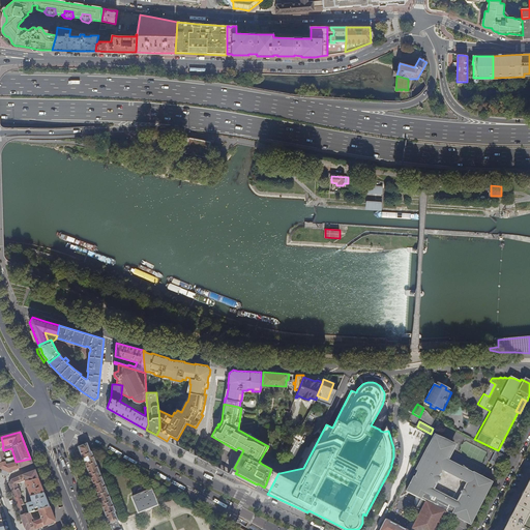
[(421,499),(446,512),(471,525),(493,482),(484,478),(482,475),(479,473),(475,470),(473,473),(447,460),(454,446),(436,437),(415,477),(414,477),(407,492),(415,496),(421,499)]
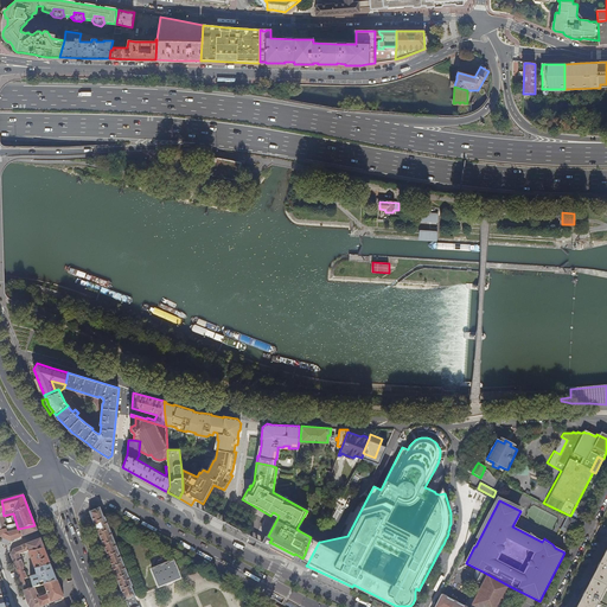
[(140,606),(139,606),(135,598),(135,596),(131,586),(132,586),(106,518),(104,518),(102,512),(100,509),(89,512),(94,524),(95,524),(121,589),(125,601),(126,601),(128,606),(140,606)]
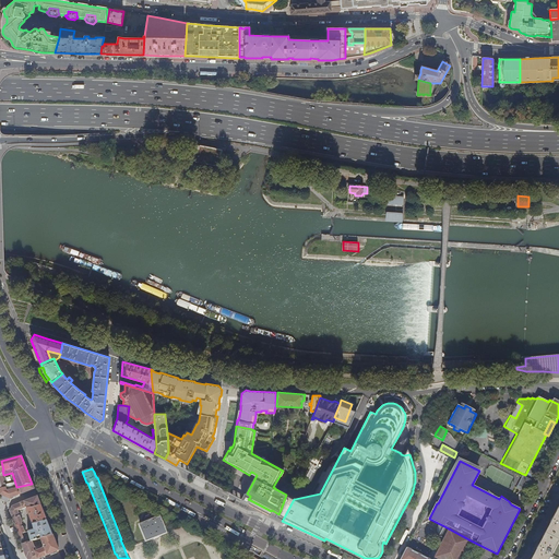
[(247,494),(257,475),(253,473),(251,476),(254,477),(245,492),(247,494)]
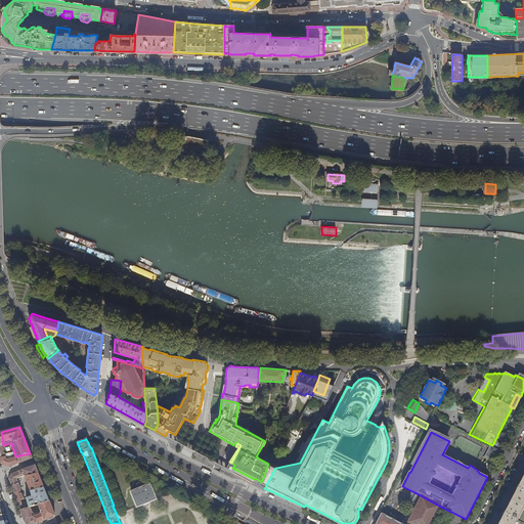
[(31,455),(30,453),(15,456),(6,459),(0,461),(1,464),(8,467),(16,464),(19,462),(19,463),(32,459),(31,455)]
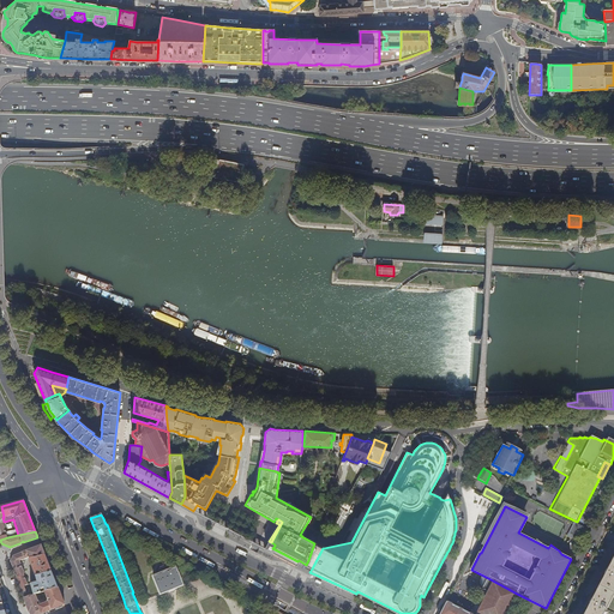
[(269,542),(265,548),(296,565),(298,561),(272,548),(275,546),(269,542)]
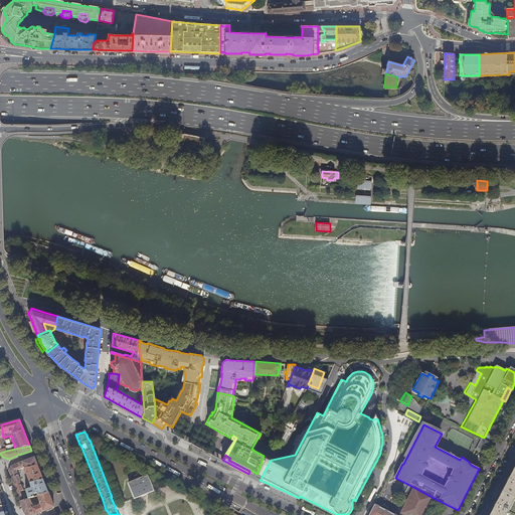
[(260,476),(262,477),(271,460),(269,458),(266,457),(256,475),(260,476)]
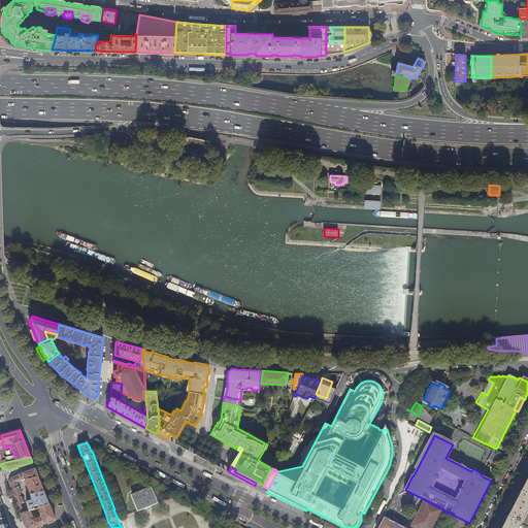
[(35,469),(21,474),(11,477),(9,483),(10,484),(18,482),(26,481),(38,476),(36,471),(35,469)]
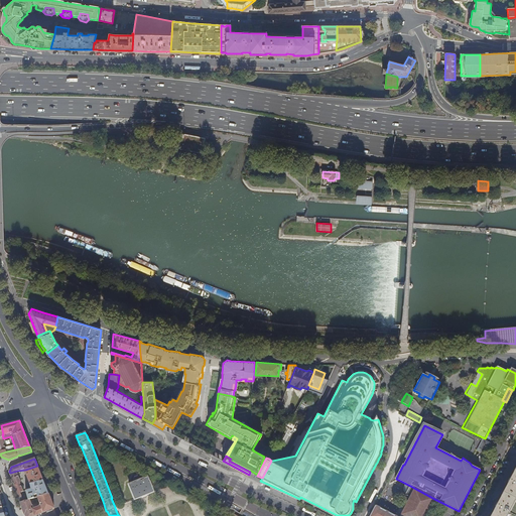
[(29,499),(37,497),(48,494),(37,466),(25,470),(28,480),(26,480),(27,482),(28,482),(31,489),(25,491),(27,495),(28,499),(29,499)]
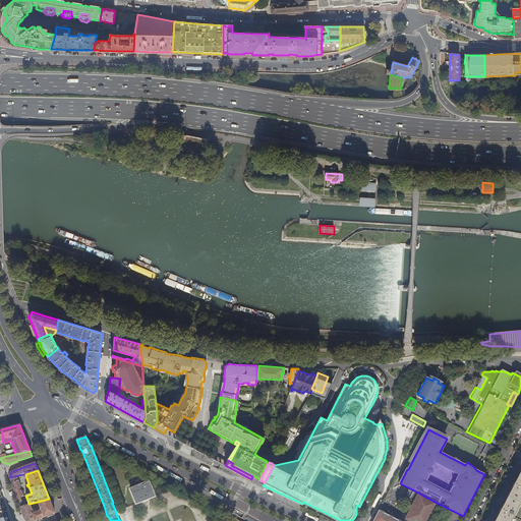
[(511,520),(520,502),(520,472),(495,520),(511,520)]
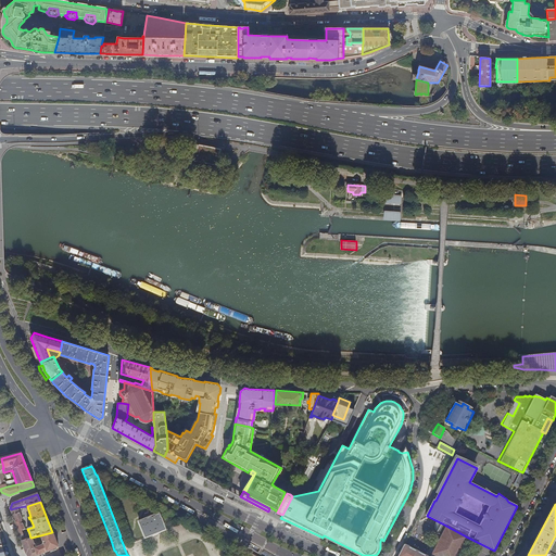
[(21,536),(23,535),(24,535),(22,531),(25,529),(22,520),(23,519),(19,507),(11,509),(16,522),(15,522),(17,526),(16,527),(21,536)]
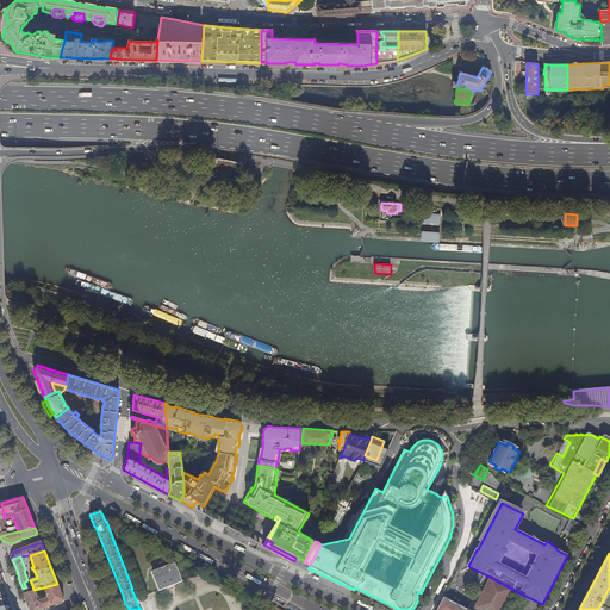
[(160,571),(153,573),(160,590),(181,582),(174,564),(167,567),(166,564),(163,562),(160,564),(159,567),(160,571)]
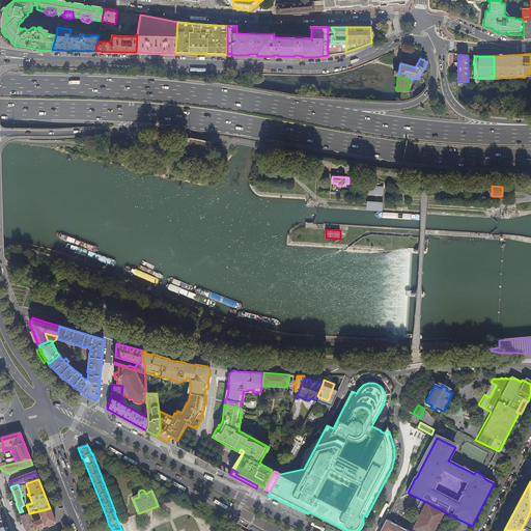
[(0,530),(10,530),(1,501),(2,501),(0,492),(0,530)]
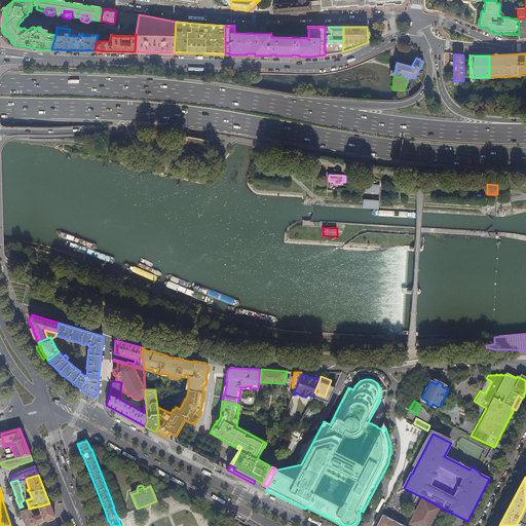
[(443,509),(418,495),(414,503),(413,504),(418,508),(410,524),(408,525),(403,525),(383,516),(377,525),(433,525),(440,513),(443,509)]
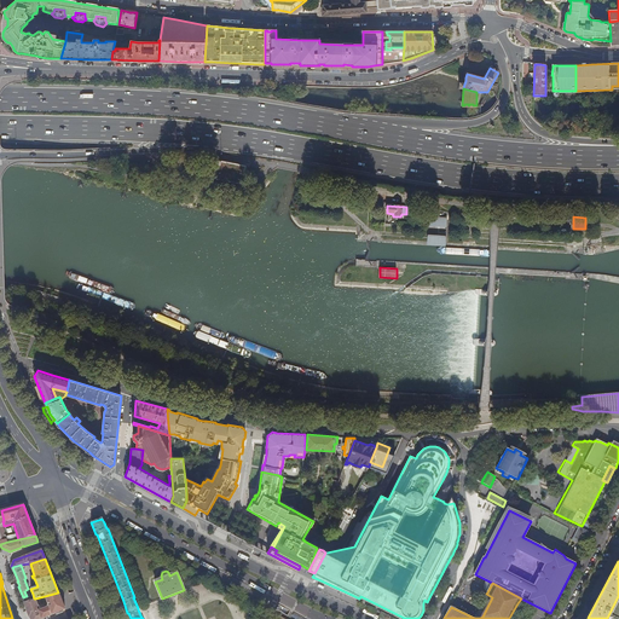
[(45,596),(47,602),(61,597),(58,593),(45,596)]
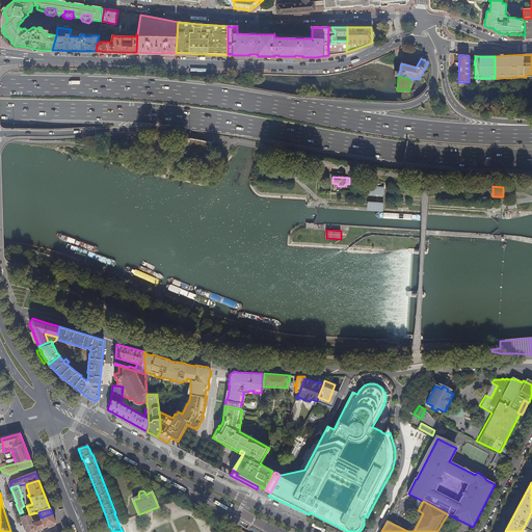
[(32,522),(32,521),(23,525),(26,531),(36,531),(50,527),(56,524),(52,513),(41,517),(42,520),(41,522),(35,524),(35,522),(33,521),(32,522)]
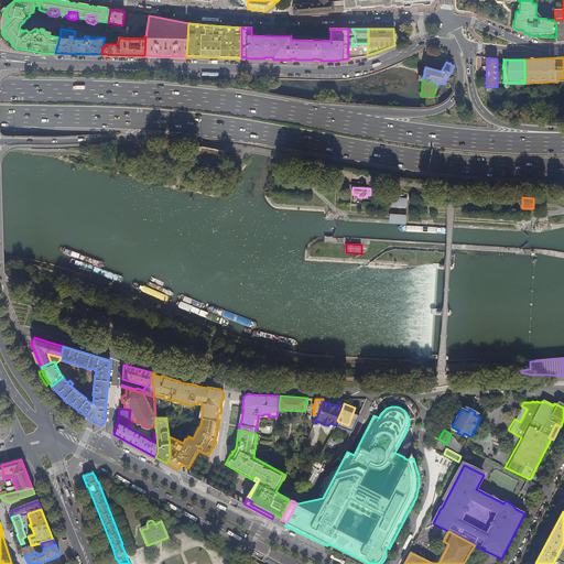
[(34,552),(32,545),(31,545),(25,548),(22,549),(24,556),(34,552)]
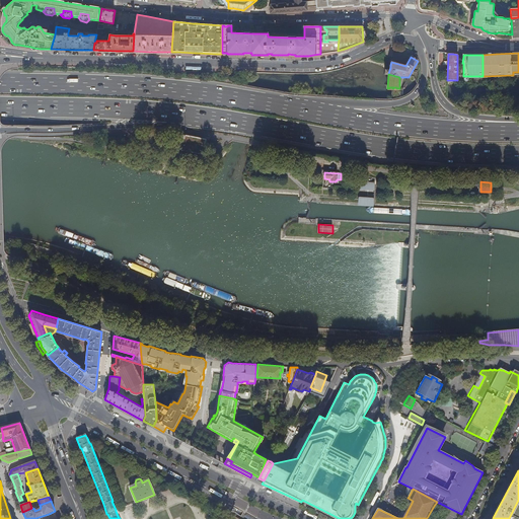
[(432,518),(439,508),(434,506),(427,518),(432,518)]
